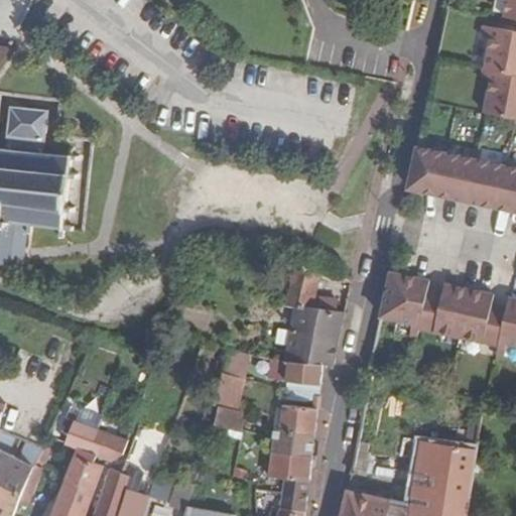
[(515,0),(505,0),(502,16),(515,18),(515,0)]
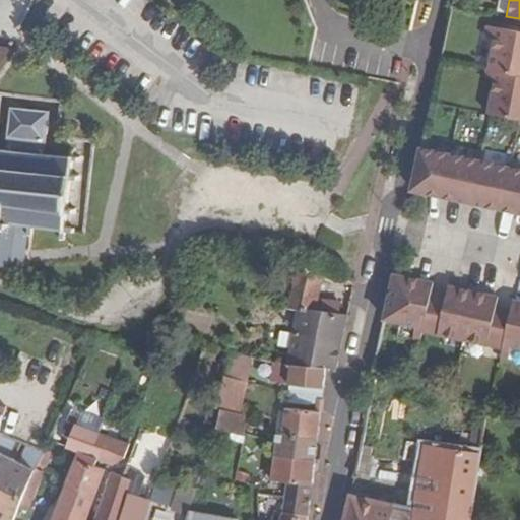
[(519,31),(484,23),(482,31),(492,34),(484,69),(519,76),(519,31)]
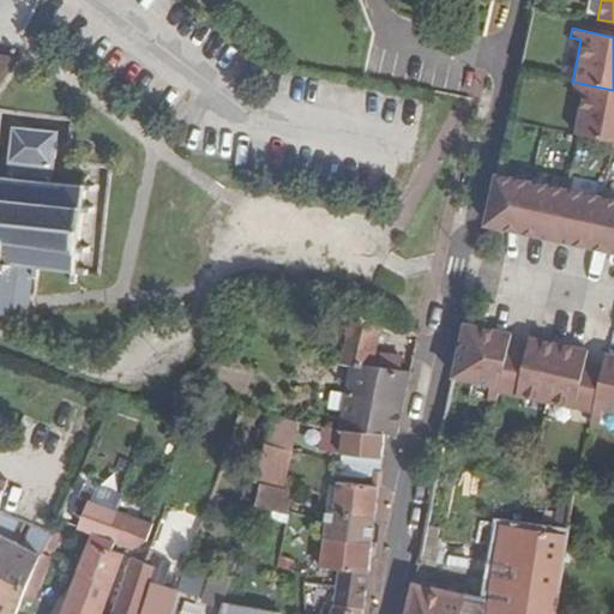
[(0,71),(11,58),(0,55),(0,71)]
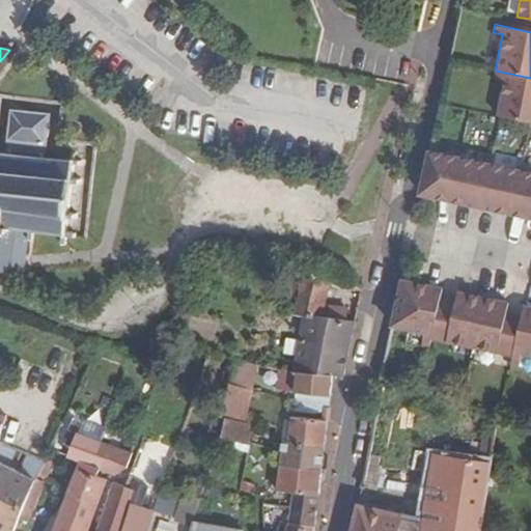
[(530,78),(495,71),(494,71),(492,79),(502,80),(495,115),(530,122),(530,78)]
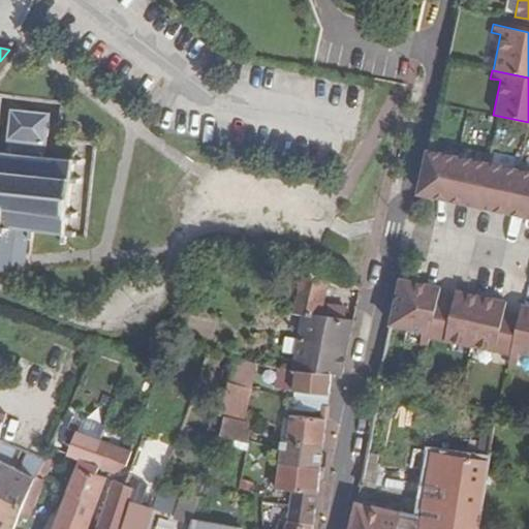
[(67,213),(70,183),(79,184),(79,179),(71,179),(71,165),(81,165),(81,160),(73,160),(73,154),(68,154),(69,160),(43,157),(49,114),(9,110),(4,152),(0,151),(0,231),(7,231),(7,228),(29,230),(28,239),(33,239),(33,231),(60,235),(59,243),(64,243),(64,236),(74,237),(74,232),(65,231),(66,218),(74,219),(75,213),(67,213)]
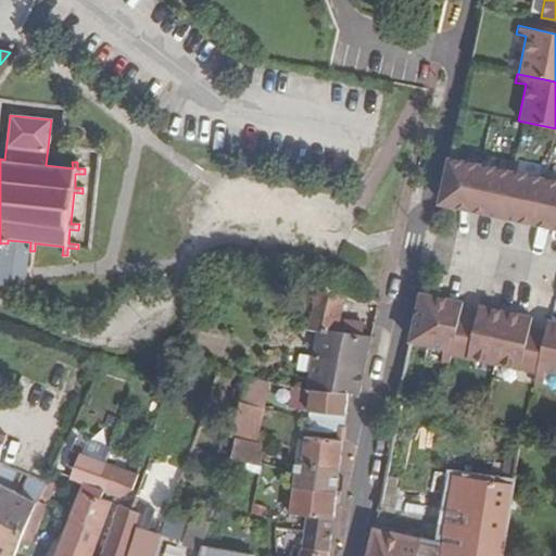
[(555,186),(446,164),(437,209),(555,234),(555,186)]
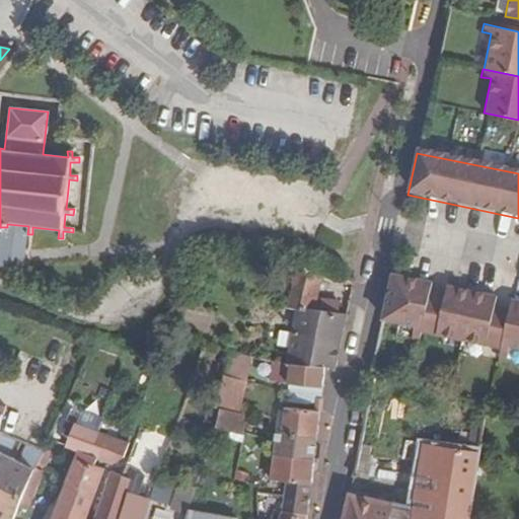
[(27,234),(28,226),(7,224),(7,227),(0,227),(0,261),(26,262),(27,234)]
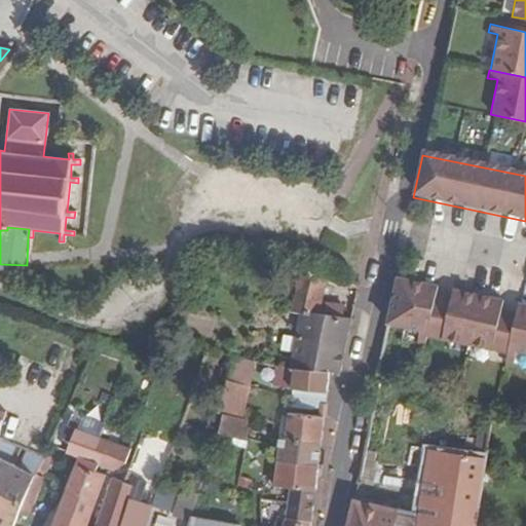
[(291,369),(293,369),(327,371),(338,372),(349,320),(341,317),(343,308),(320,304),(325,280),(297,275),(291,312),(300,314),(291,369)]
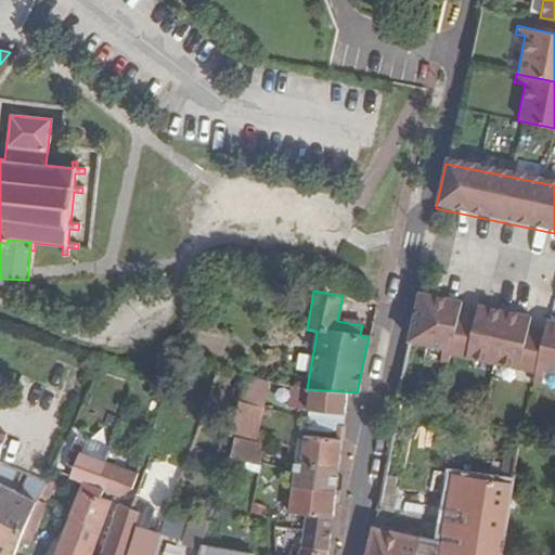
[(463,301),(418,293),(408,340),(442,348),(439,364),(448,365),(450,353),(451,346),(467,350),(466,357),(520,369),(523,362),(539,365),(537,372),(534,385),(543,386),(546,371),(554,372),(554,322),(547,321),(545,331),(544,336),(529,333),(532,318),(478,306),(476,317),(475,322),(460,318),(461,313),(463,301)]
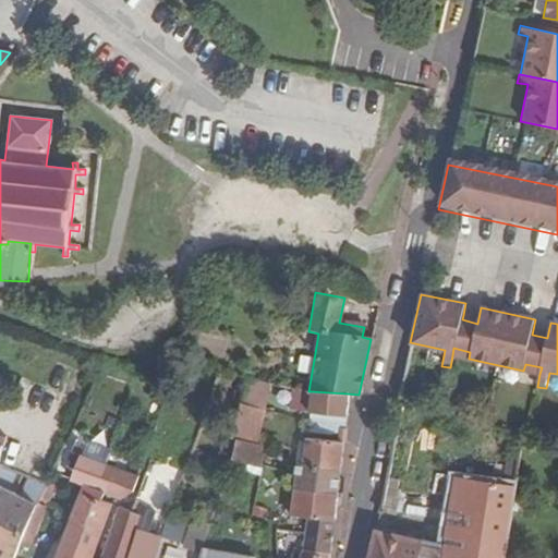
[(470,352),(453,348),(452,355),(469,359),(470,352)]
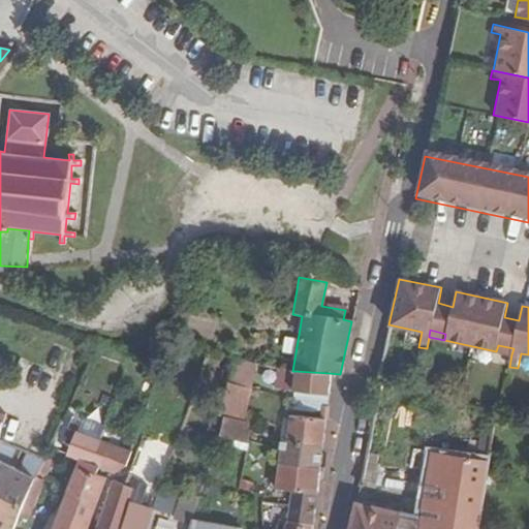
[(498,345),(496,351),(511,354),(514,348),(498,345)]
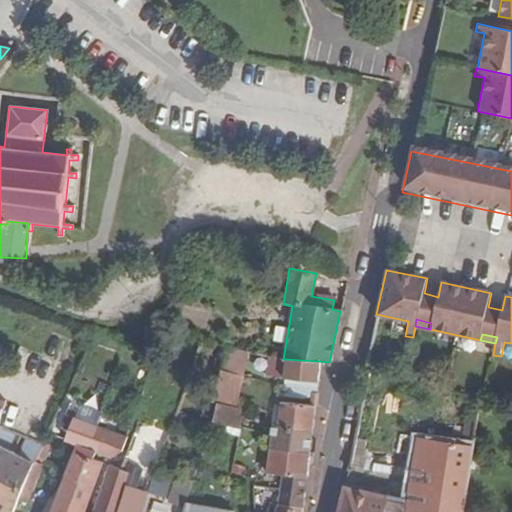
[(124,354),(125,349),(114,345),(112,350),(124,354)]
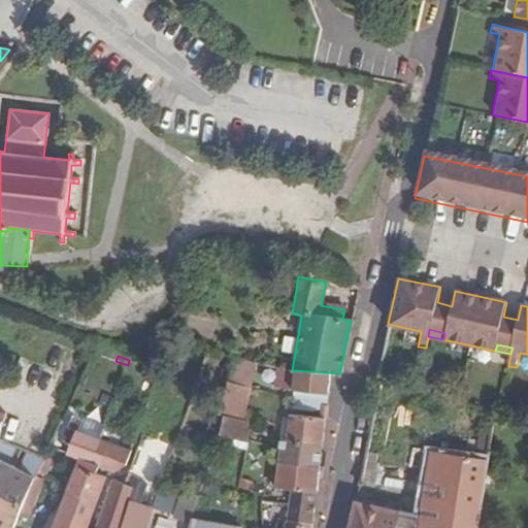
[(218,434),(248,441),(252,423),(242,420),(256,362),(232,358),(217,416),(223,417),(218,434)]
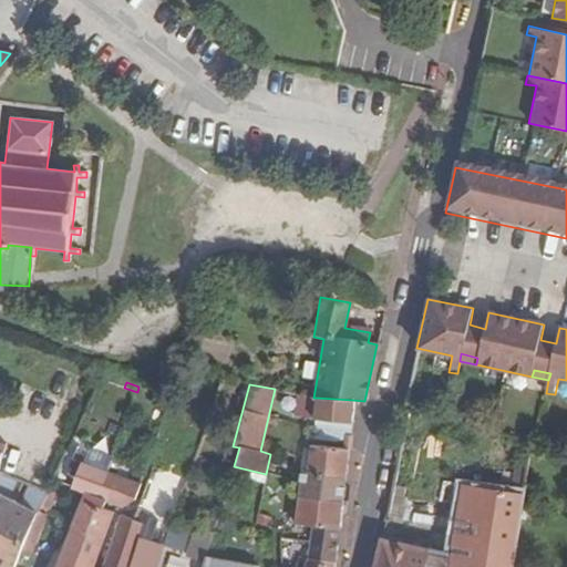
[(137,392),(151,397),(152,391),(138,387),(137,392)]
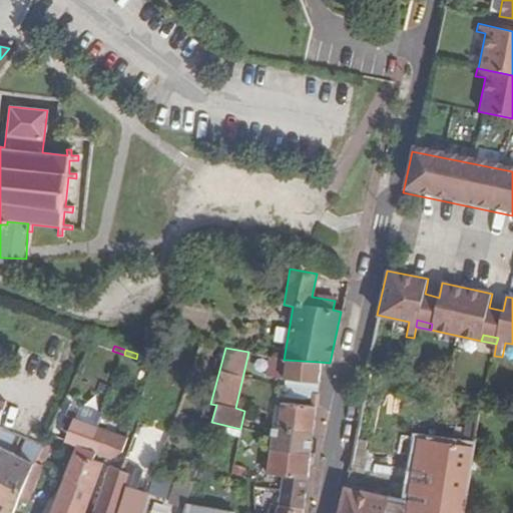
[(148,370),(153,356),(141,352),(136,366),(148,370)]
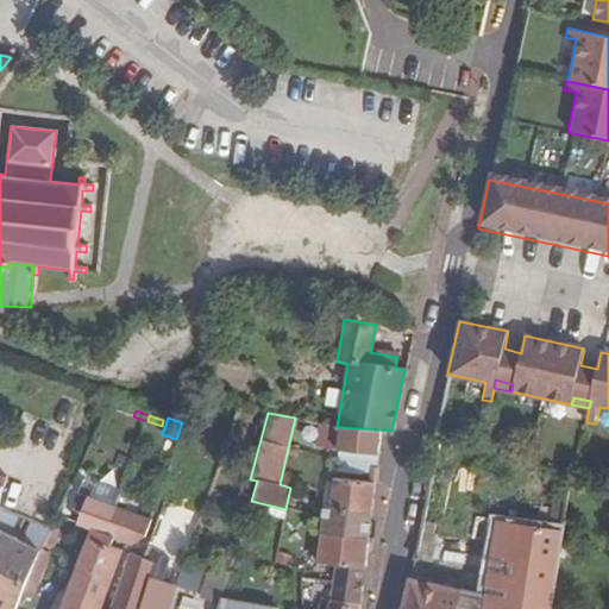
[(375,454),(378,429),(339,427),(340,451),(375,454)]
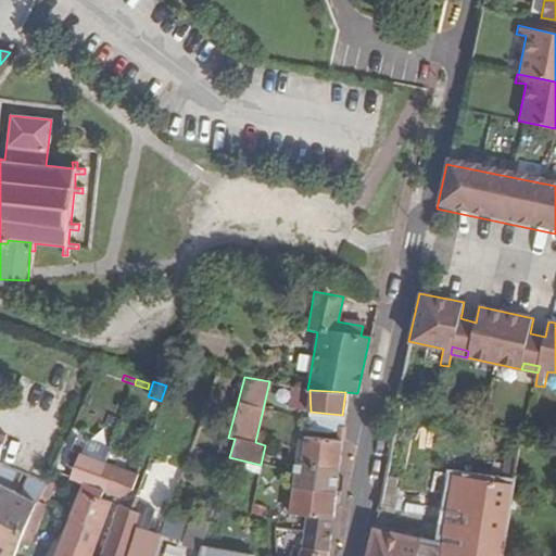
[(9,407),(5,420),(17,424),(21,409),(9,407)]
